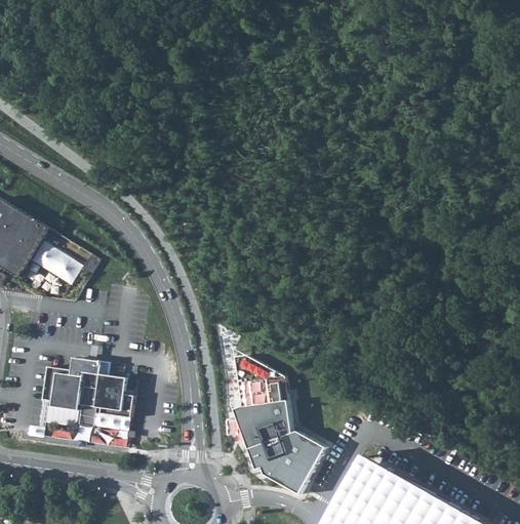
[(47,227),(0,198),(0,283),(5,275),(1,273),(3,268),(16,276),(47,227)]
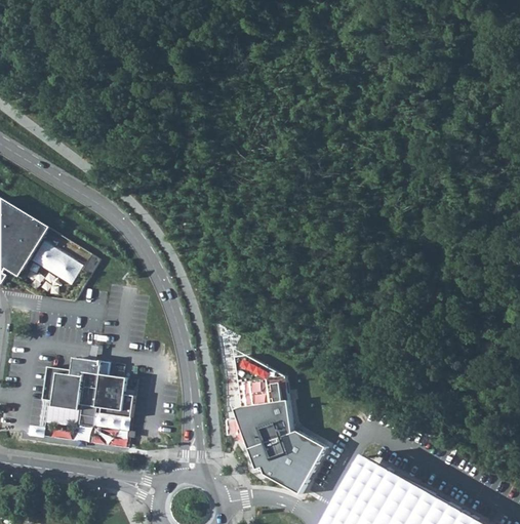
[(97,258),(89,253),(79,269),(88,275),(98,258),(97,258)]
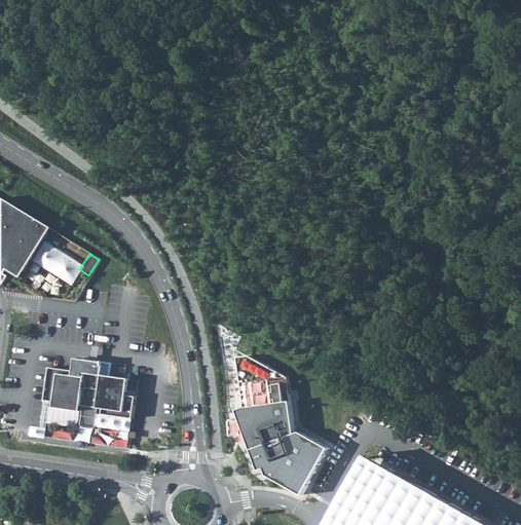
[(85,353),(84,359),(92,360),(94,354),(95,346),(87,345),(85,353)]
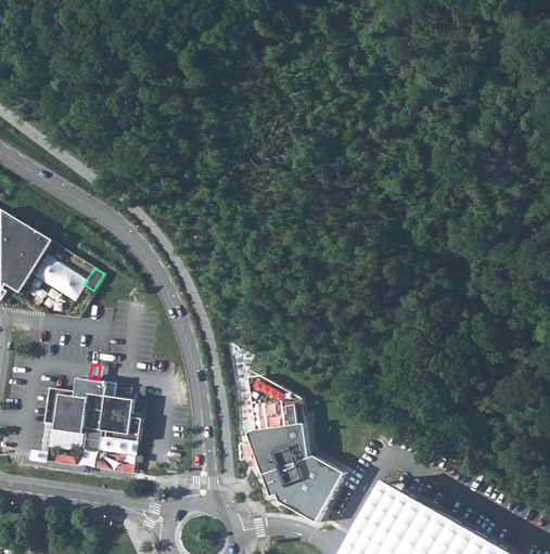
[(304,395),(247,364),(254,425),(245,428),(269,495),(320,523),(321,520),(349,469),(317,452),(314,454),(308,422),(307,420),(304,395)]
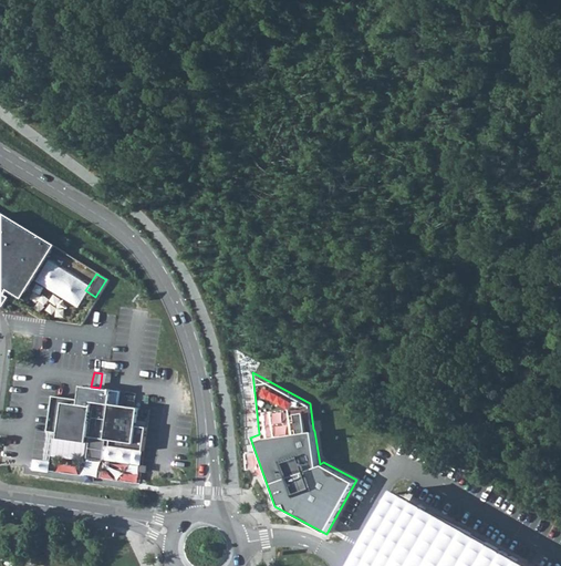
[(80,400),(81,386),(76,384),(75,399),(75,403),(86,405),(87,401),(80,400)]
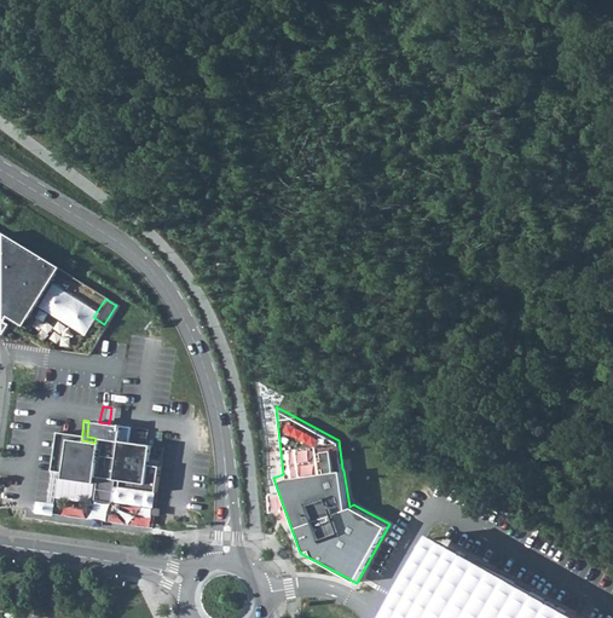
[(91,477),(92,477),(116,479),(115,486),(151,491),(156,466),(144,465),(148,444),(125,442),(127,426),(109,423),(99,422),(88,421),(87,437),(96,438),(94,443),(82,440),(82,435),(61,432),(53,431),(48,469),(59,472),(58,478),(91,483),(91,477)]
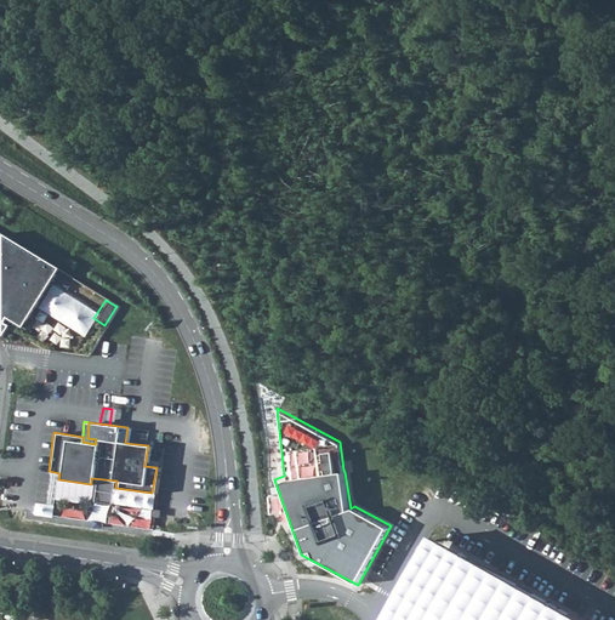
[(385,602),(373,619),(568,619),(470,564),(466,563),(462,561),(420,539),(385,602)]
